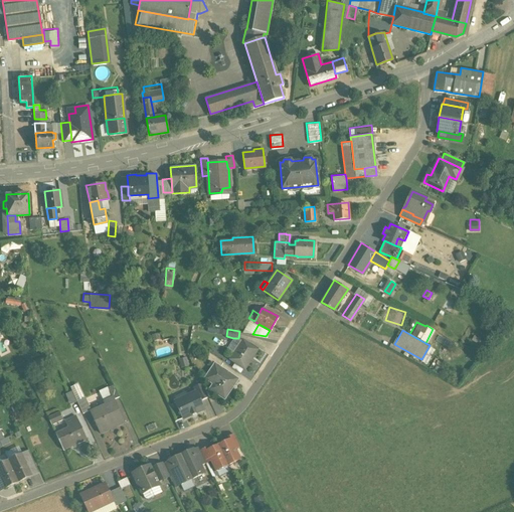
[(238,338),(233,338),(227,347),(233,351),(241,340),(238,338)]
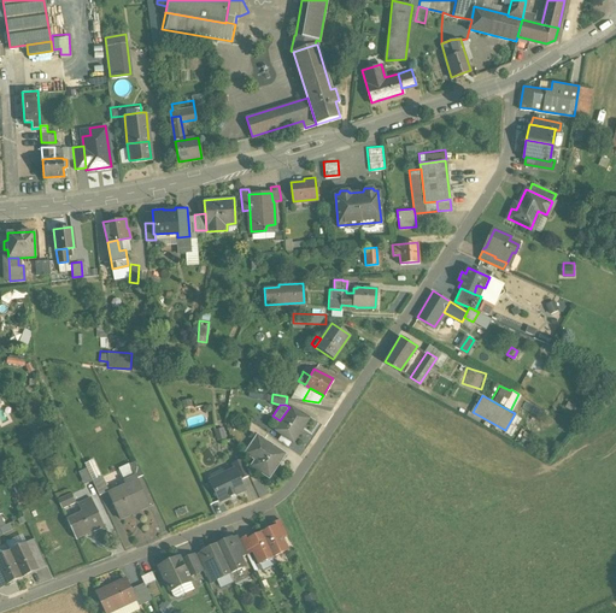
[(308,418),(291,406),(280,420),(275,429),(293,441),(308,418)]
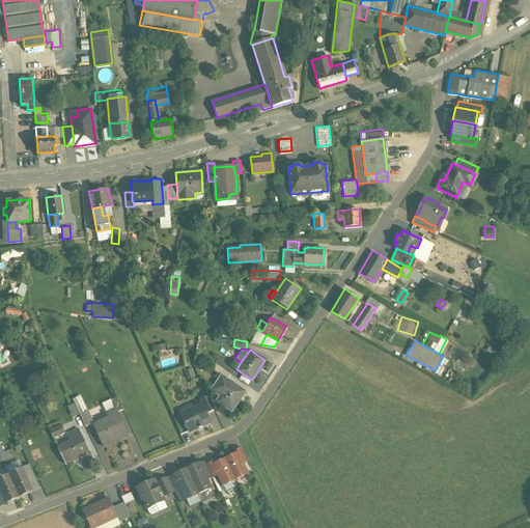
[(229,372),(215,362),(210,368),(220,376),(221,374),(226,378),(229,372)]
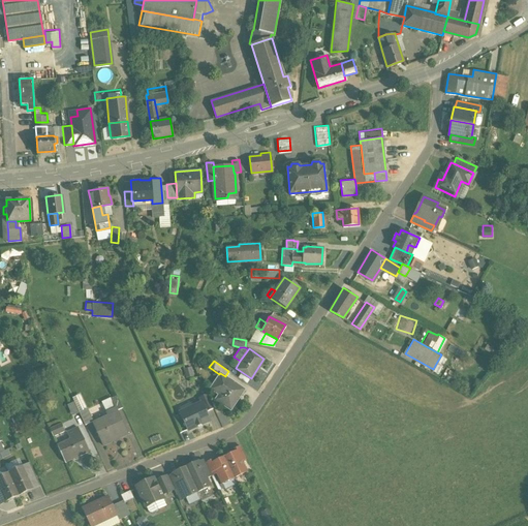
[(225,376),(220,373),(219,374),(213,383),(221,390),(216,397),(217,401),(229,409),(244,389),(225,376)]
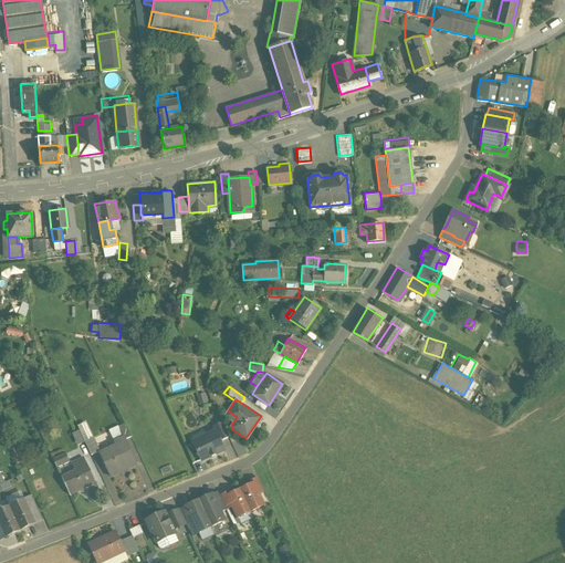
[(221,420),(211,425),(213,429),(215,429),(219,439),(228,436),(221,420)]
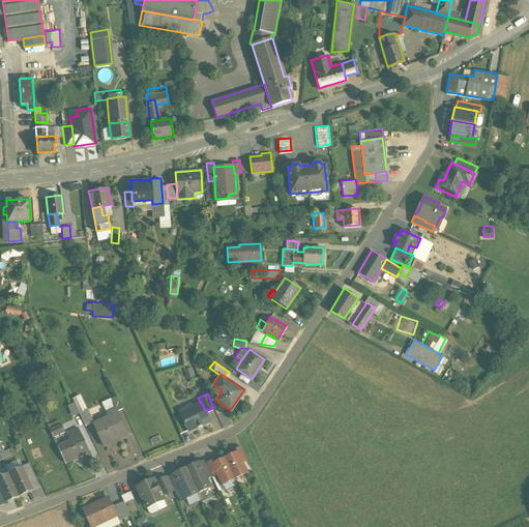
[(122,408),(117,396),(111,398),(116,409),(116,411),(117,410),(122,408)]
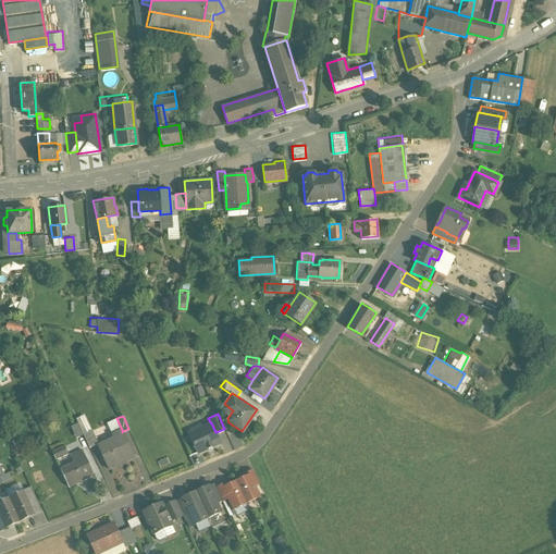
[(210,422),(202,427),(189,433),(198,453),(220,442),(215,432),(211,422),(210,422)]
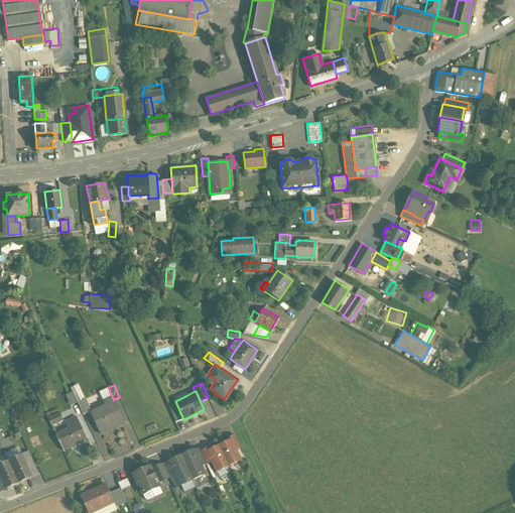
[(90,410),(85,398),(77,402),(83,413),(90,410)]
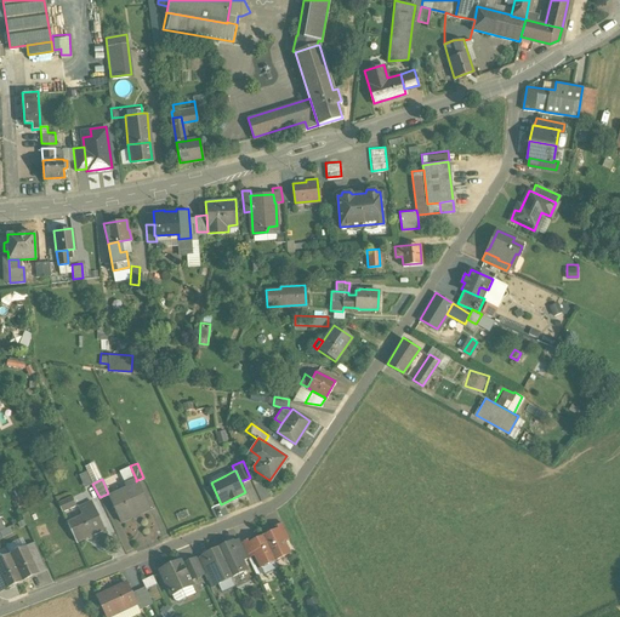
[(136,479),(125,484),(128,489),(109,497),(120,520),(149,507),(137,480),(136,481),(136,479)]
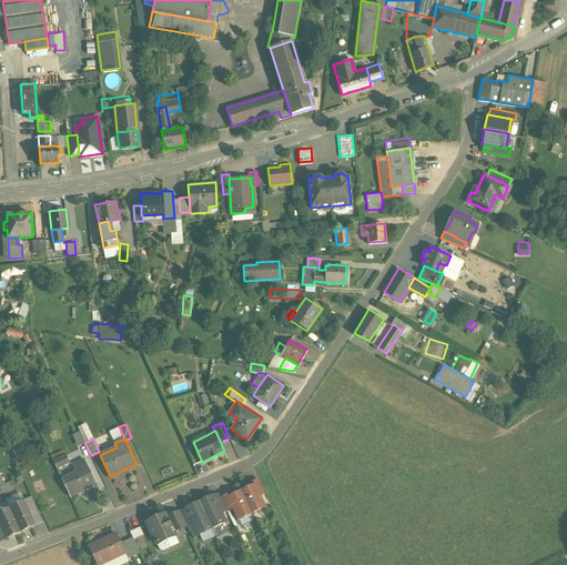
[(64,453),(52,458),(57,466),(69,461),(64,453)]
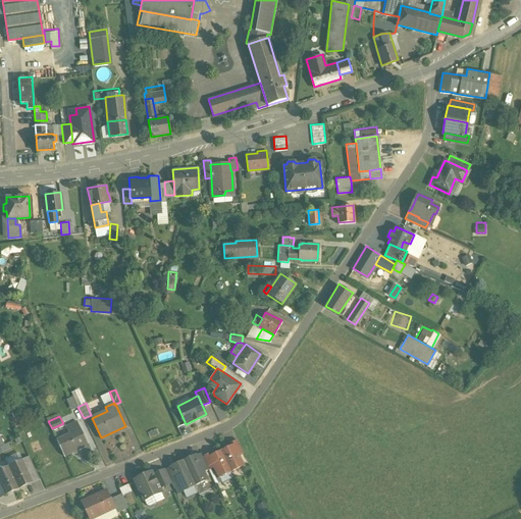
[(76,419),(65,424),(68,432),(80,426),(76,419)]
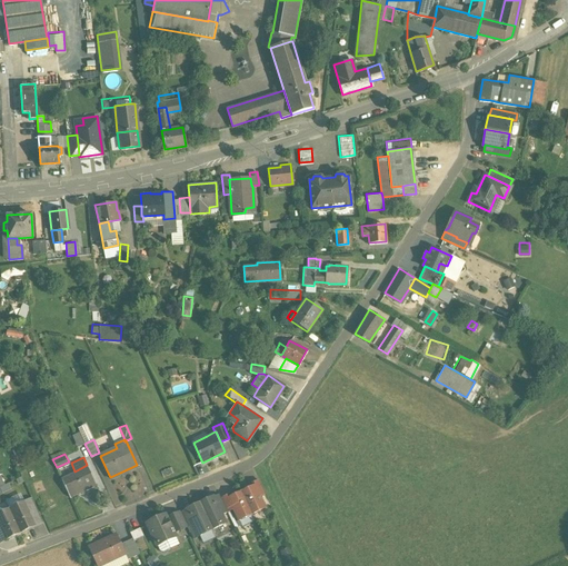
[(75,472),(61,477),(70,496),(96,484),(87,465),(75,472)]
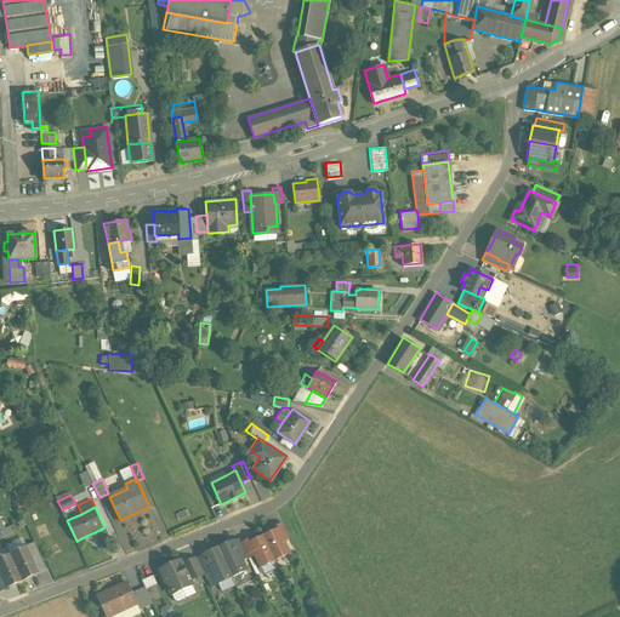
[(289,536),(282,521),(276,525),(283,540),(289,536)]
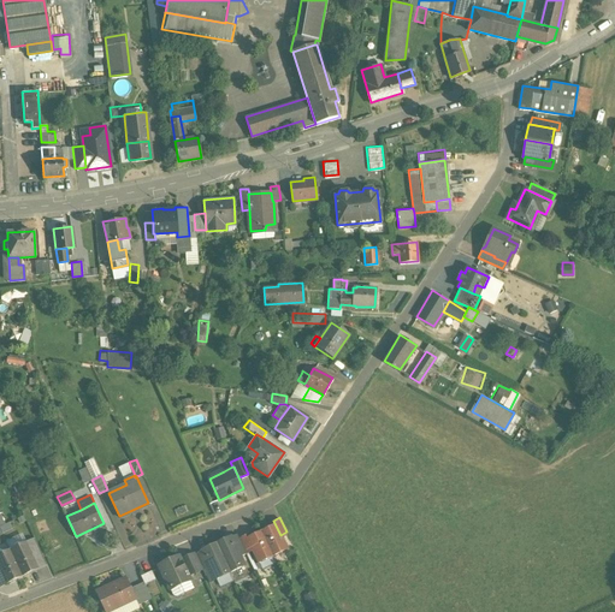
[(271,526),(260,530),(272,554),(287,547),(285,546),(287,545),(284,539),(282,540),(281,535),(273,521),(270,522),(271,526)]
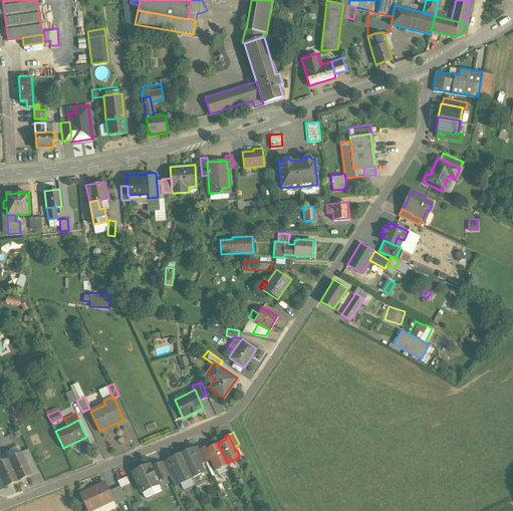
[(217,443),(209,447),(208,445),(205,446),(210,458),(212,462),(211,462),(214,468),(215,467),(215,468),(227,463),(217,443)]
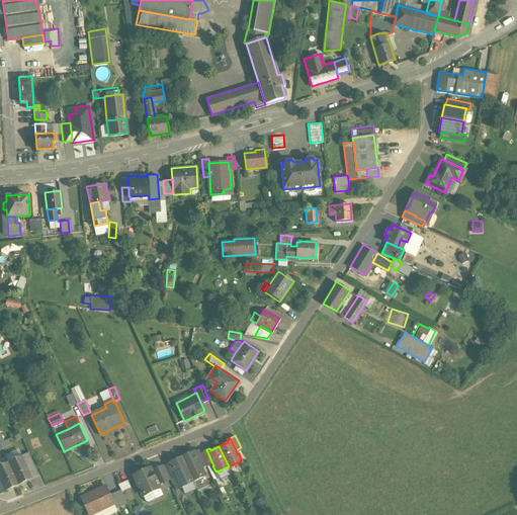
[(200,452),(198,448),(193,450),(201,466),(206,464),(200,452)]
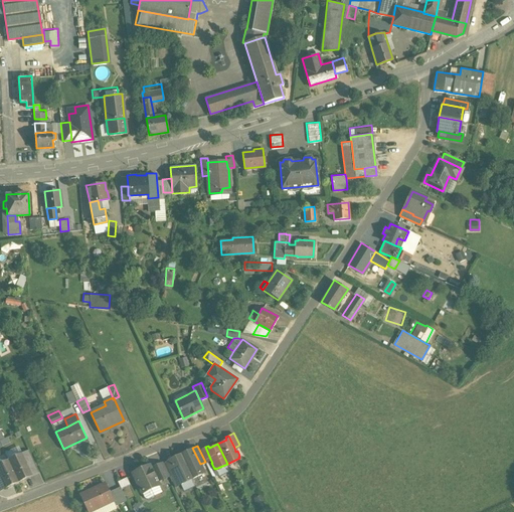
[(210,459),(205,447),(199,450),(205,462),(210,459)]
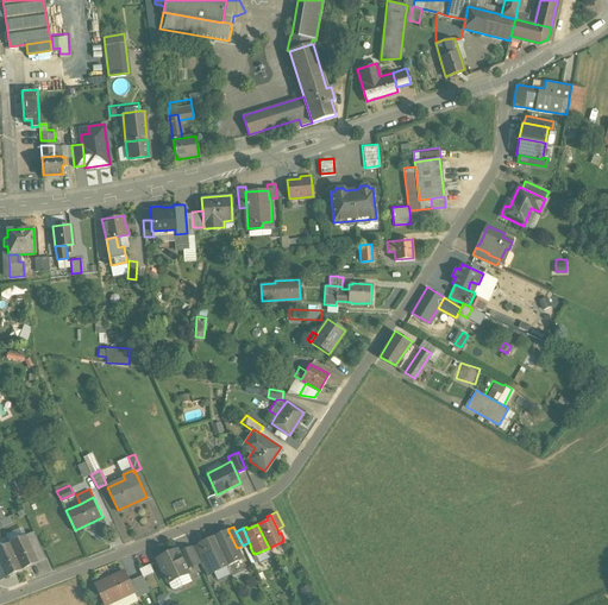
[(237,548),(227,529),(213,536),(226,563),(240,558),(237,548)]
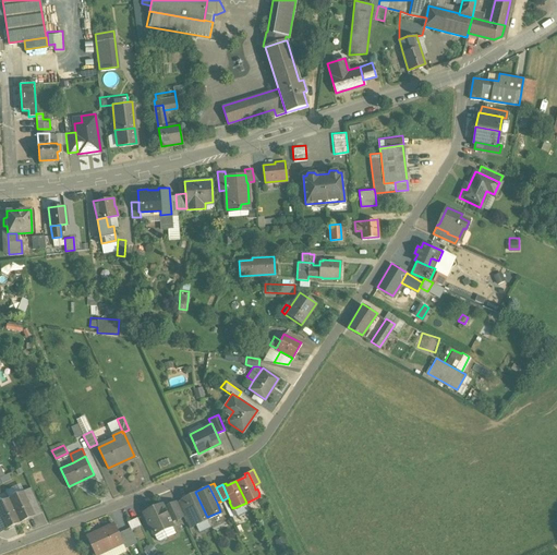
[(24,491),(9,497),(20,520),(34,514),(25,495),(24,491)]
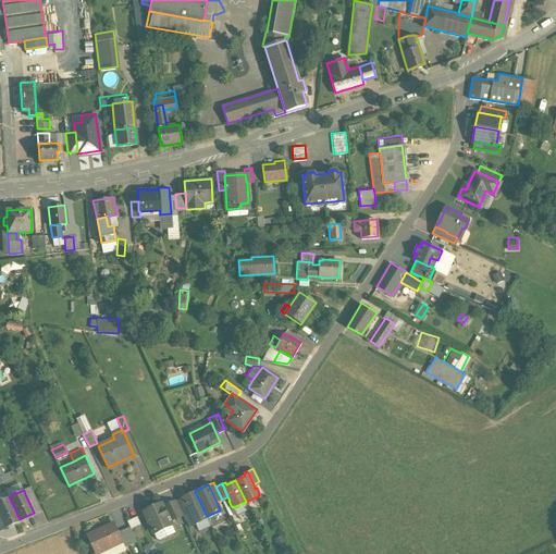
[(41,508),(33,491),(25,494),(34,512),(41,508)]
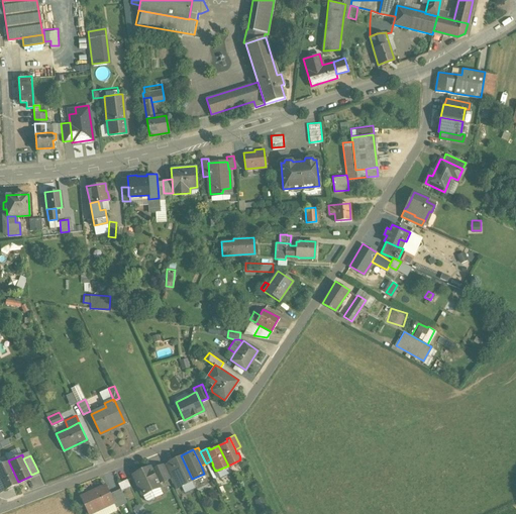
[(181,455),(169,460),(180,485),(192,479),(181,455)]
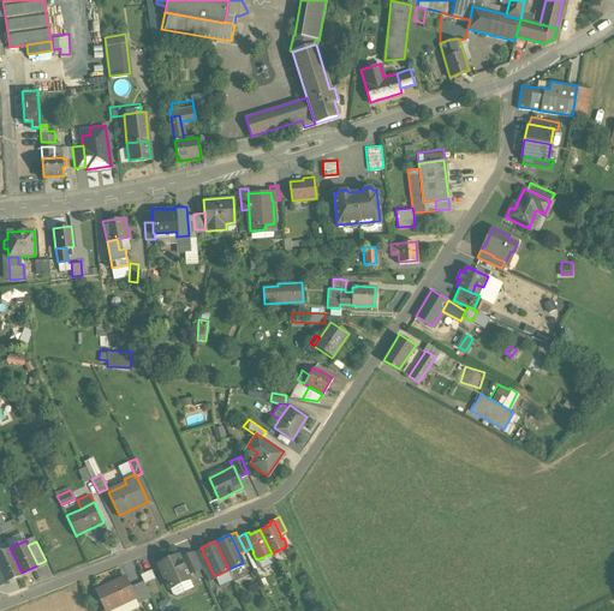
[(10,547),(0,552),(0,571),(4,580),(5,581),(22,573),(10,547)]
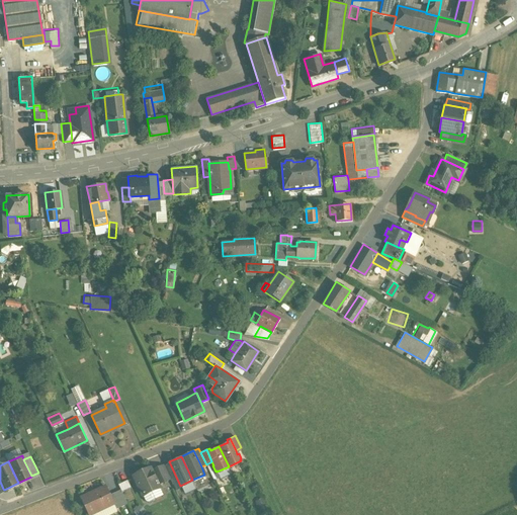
[(180,486),(169,461),(164,464),(170,477),(175,488),(180,486)]
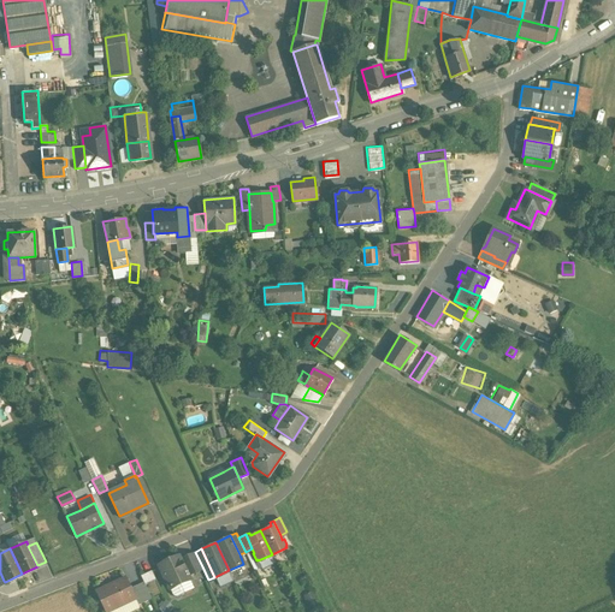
[(195,551),(179,559),(187,574),(202,566),(195,552),(195,551)]
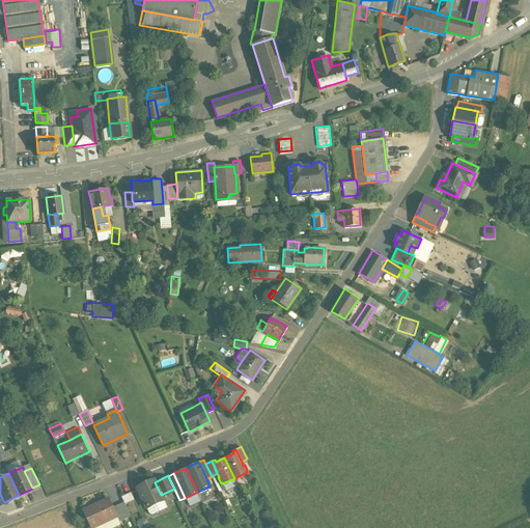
[(154,478),(136,487),(146,507),(155,503),(163,499),(161,495),(155,482),(154,478)]
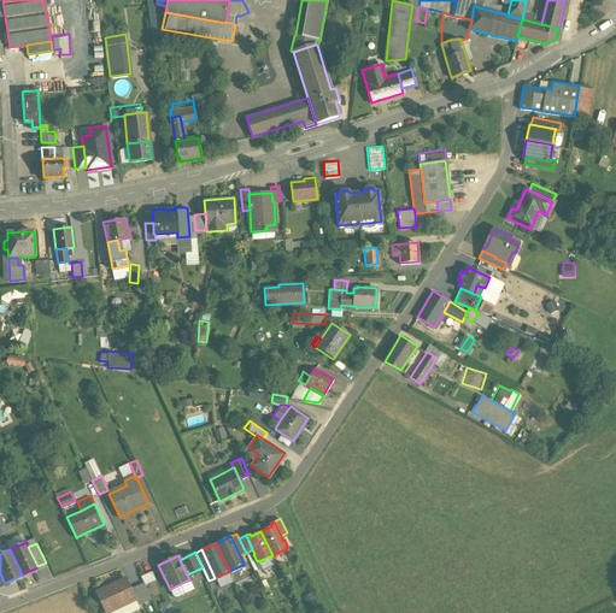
[(145,582),(156,577),(151,570),(141,573),(145,582)]
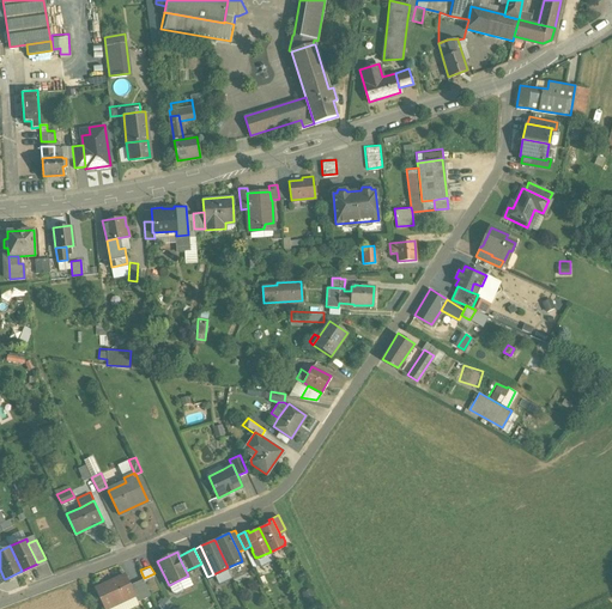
[(123,573),(95,586),(105,608),(134,594),(129,584),(123,573)]
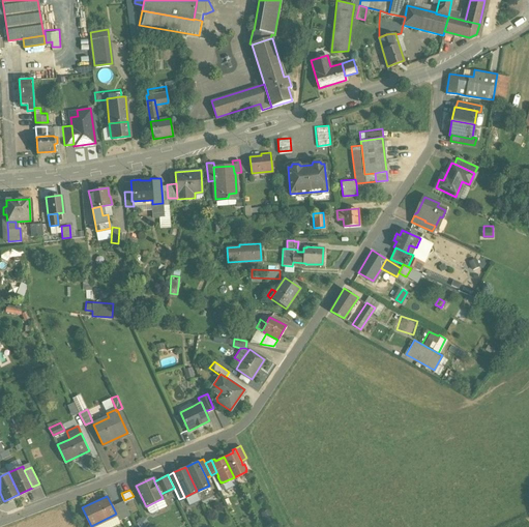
[(123,500),(112,505),(116,514),(118,519),(129,514),(123,500)]
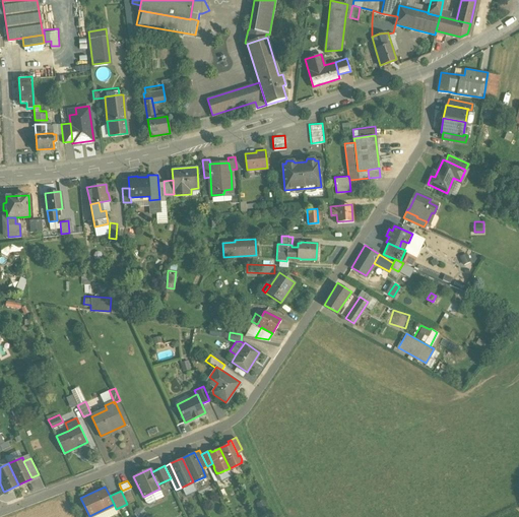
[(151,493),(143,497),(145,502),(148,503),(154,500),(151,493)]
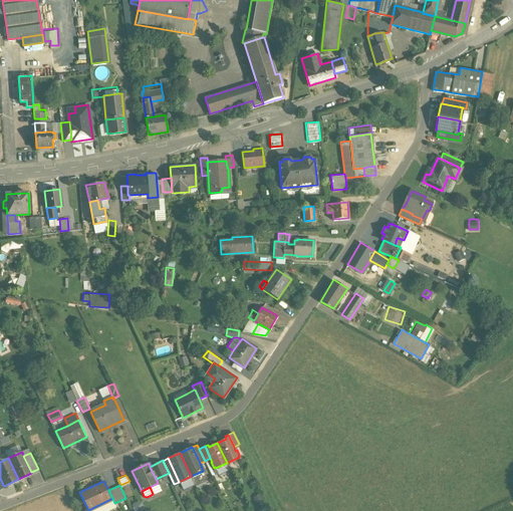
[(141,510),(144,502),(136,499),(133,507),(141,510)]
